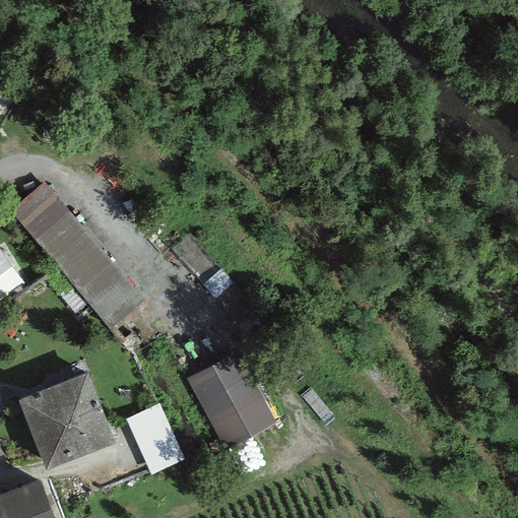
[(48,186),(14,214),(116,334),(149,306),(48,186)]
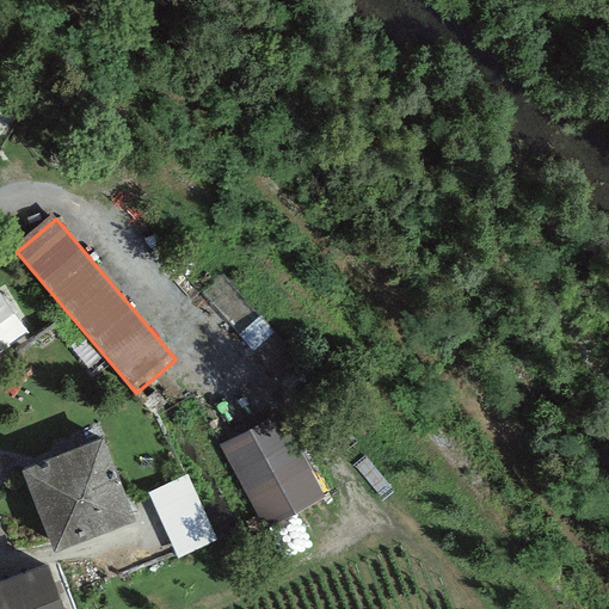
[(321,494),(278,413),(220,444),(263,526),(321,494)]
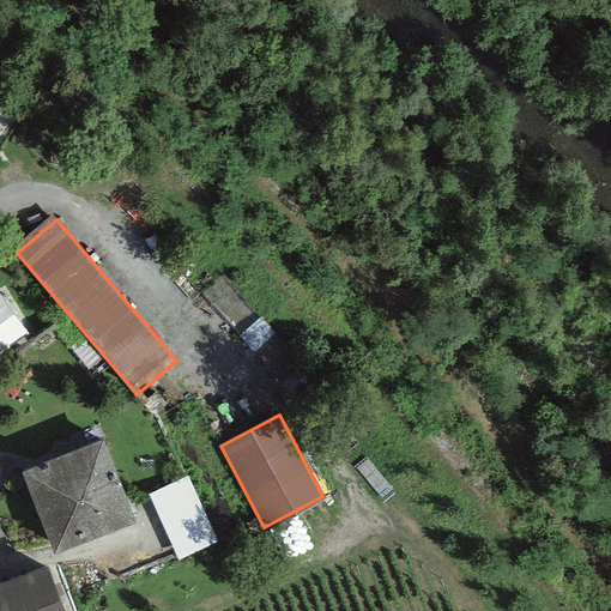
[(101,434),(17,469),(54,555),(137,520),(101,434)]
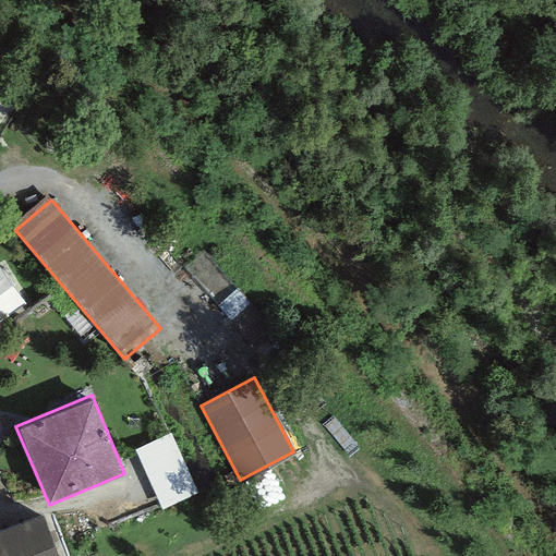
[(165,435),(140,446),(166,507),(191,496),(165,435)]
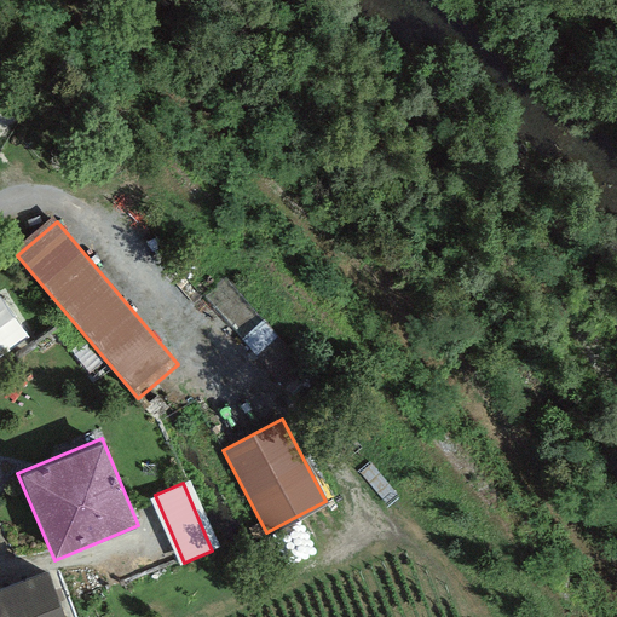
[(64,616),(47,568),(0,584),(0,616),(64,616)]
